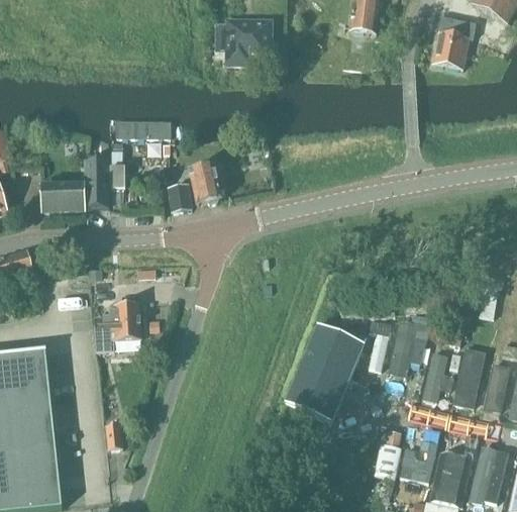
[(353,0),(349,31),(376,34),(379,0),(353,0)]
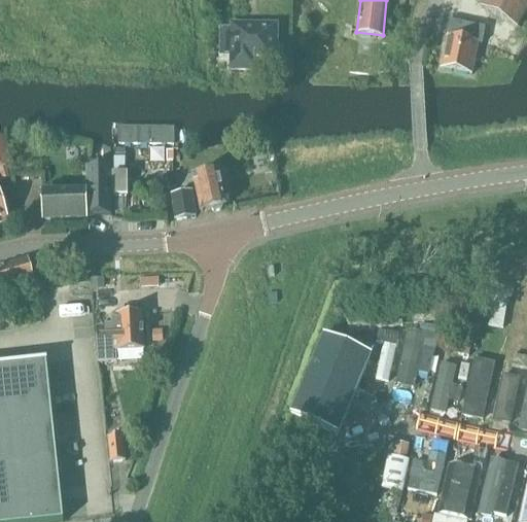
[(481,0),(480,2),(517,24),(526,4),(526,0),(481,0)]
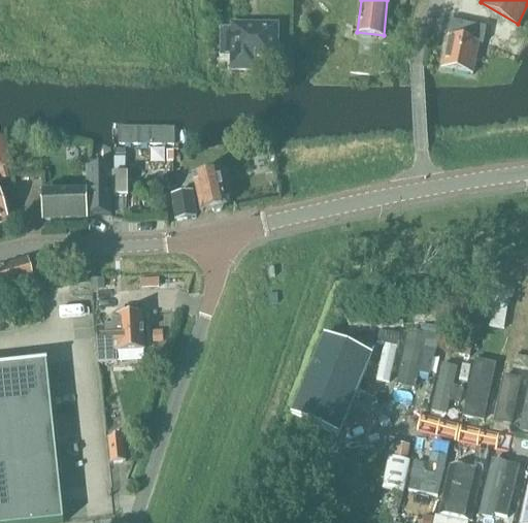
[(483,40),(486,25),(449,18),(446,33),(448,34),(441,65),(472,71),(479,40),(483,40)]
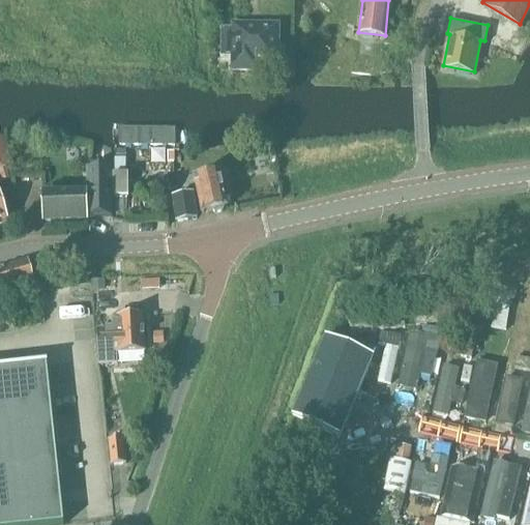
[(277,22),(232,21),(232,25),(221,25),(221,54),(232,54),(232,67),(251,67),(251,61),(277,61),(277,59),(281,59),(284,56),(284,46),(281,42),(277,42),(277,22)]
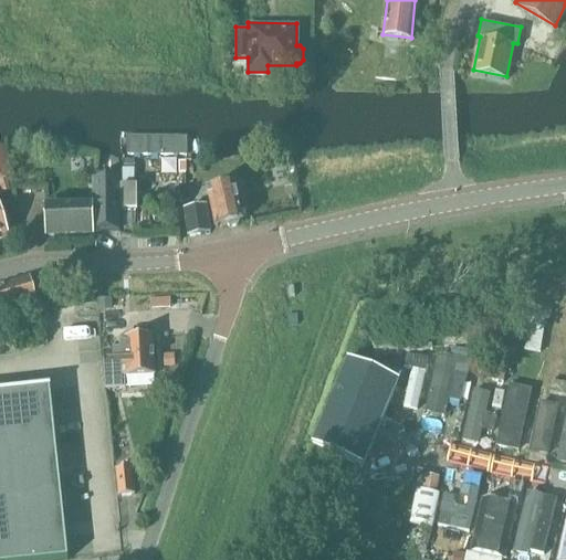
[(190,135),(126,135),(126,155),(190,155),(190,135)]
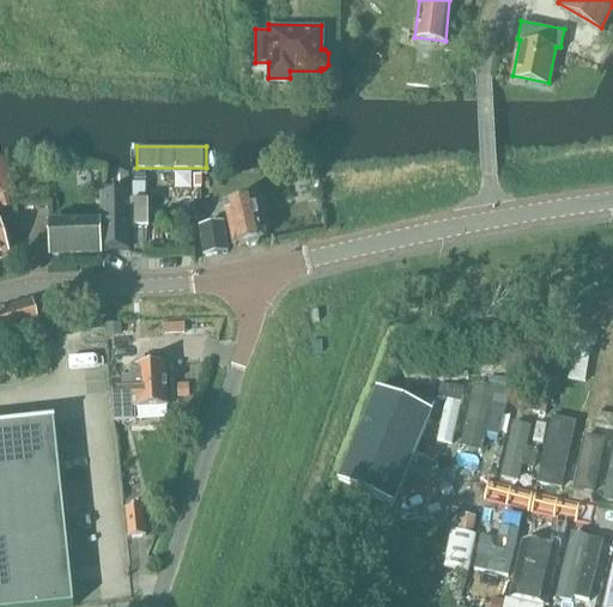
[(145,178),(132,178),(131,198),(131,224),(149,224),(147,199),(145,198),(145,178)]
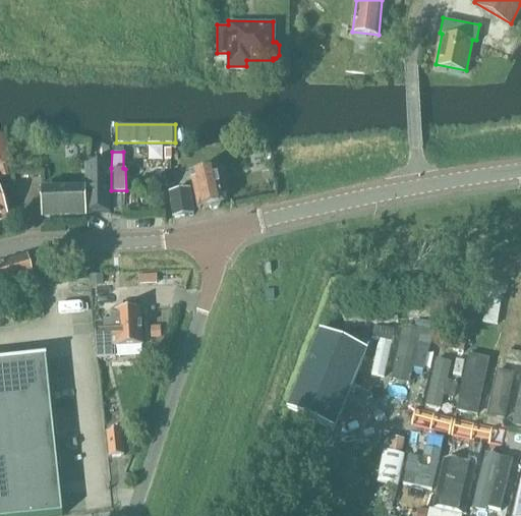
[(103,161),(84,161),(85,181),(85,187),(85,190),(85,211),(109,211),(109,161),(103,161)]
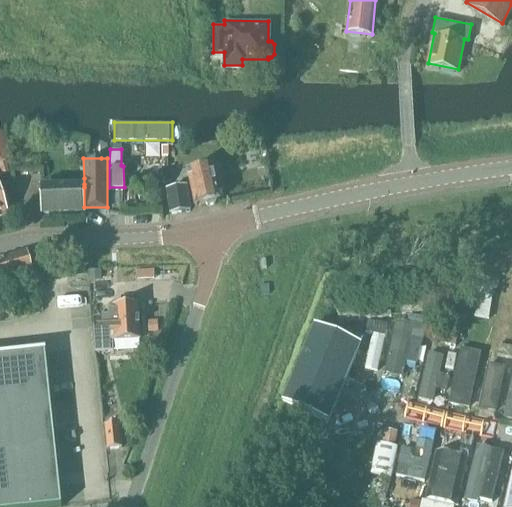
[(212,166),(187,171),(191,187),(194,203),(205,201),(207,204),(215,202),(216,199),(219,198),(217,191),(212,166)]
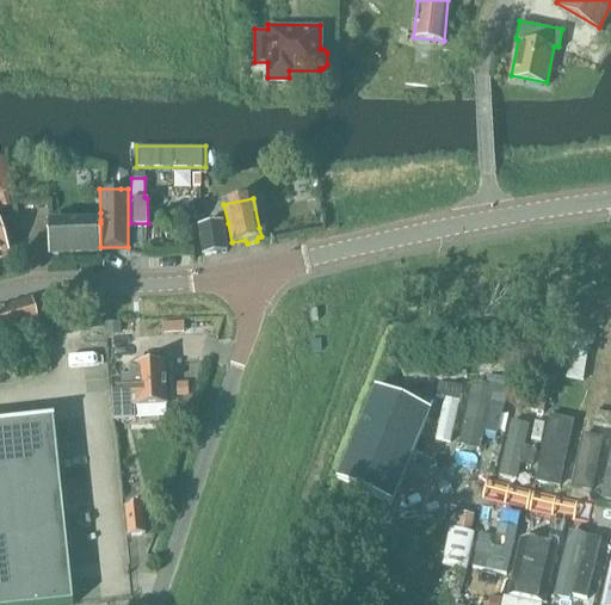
[(48,221),(49,252),(100,251),(100,223),(100,220),(48,221)]
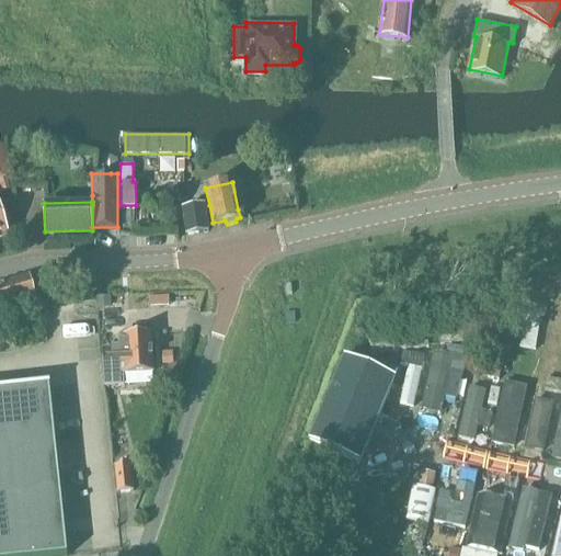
[(205,206),(183,210),(183,212),(185,229),(186,231),(208,228),(207,224),(205,206)]
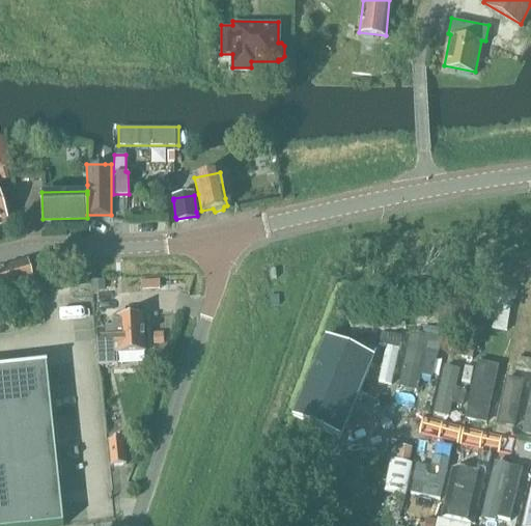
[(126,196),(113,196),(113,213),(126,213),(126,196)]
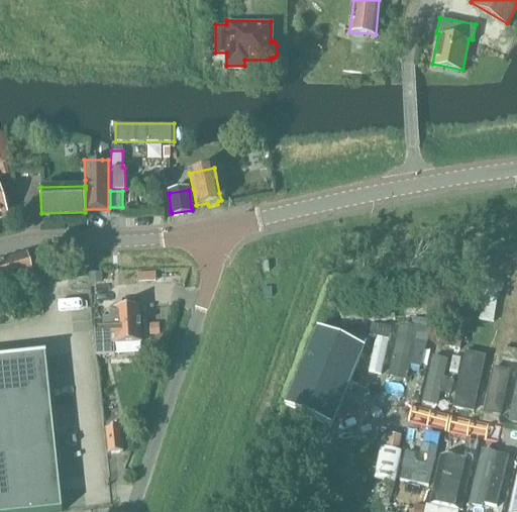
[(0,258),(0,285),(33,275),(27,249),(0,258)]
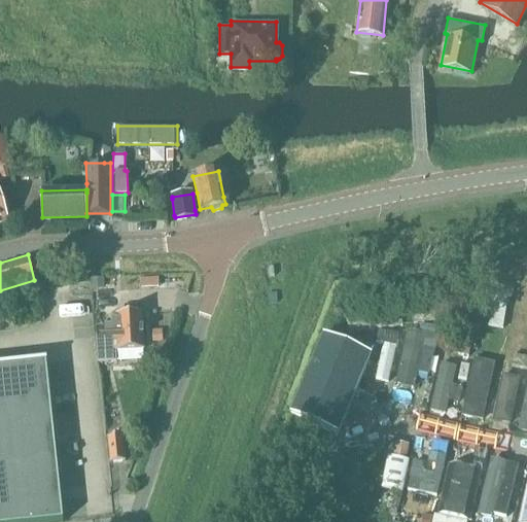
[(511,334),(520,300),(506,297),(497,329),(511,334)]
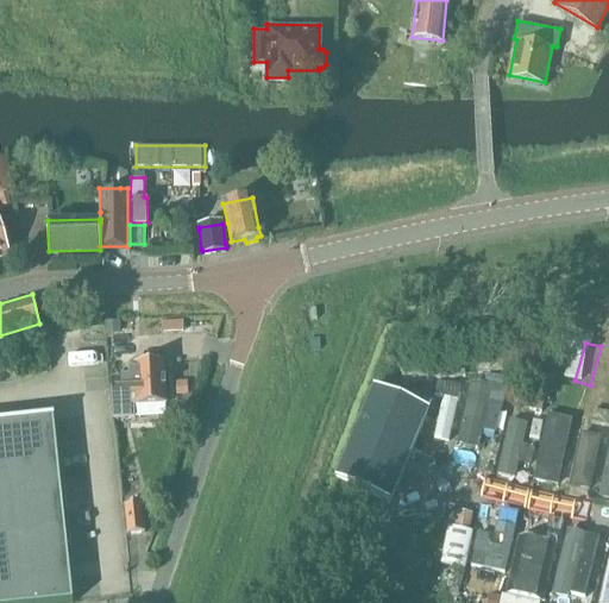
[(564,345),(558,375),(557,377),(571,379),(578,349),(564,345)]
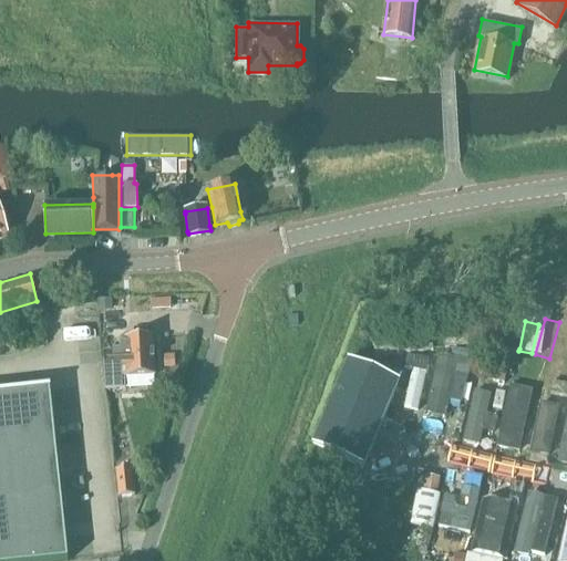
[(494,340),(516,341),(517,325),(496,323),(494,340)]
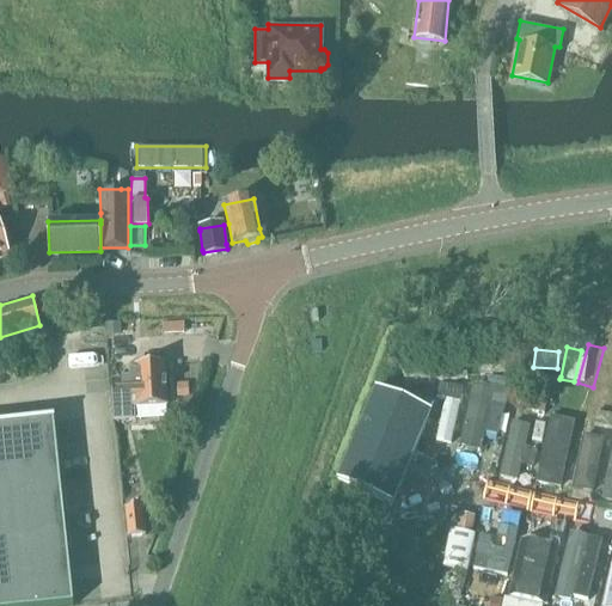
[(478,356),(479,372),(505,368),(503,354),(478,356)]
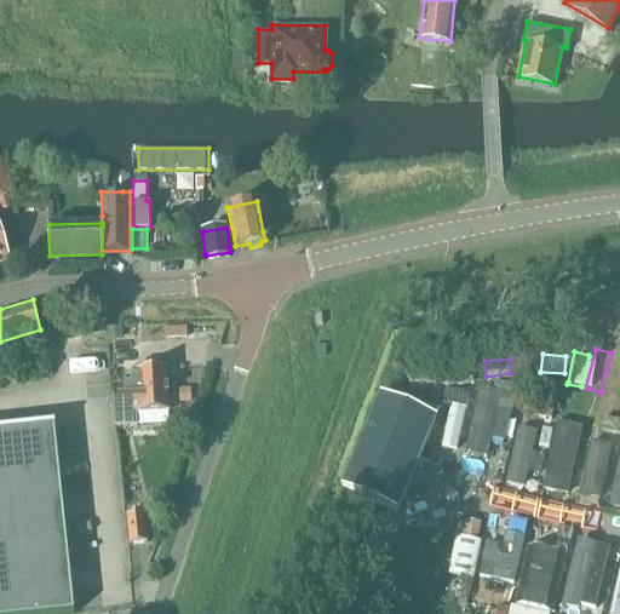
[(145,367),(137,367),(137,371),(131,371),(132,382),(113,383),(114,423),(137,422),(136,409),(168,408),(166,366),(158,366),(155,363),(148,365),(145,367)]
